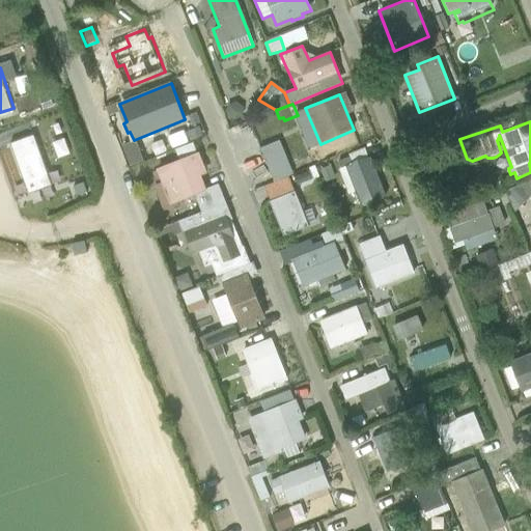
[(123,146),(131,166),(142,161),(136,142),(123,146)]
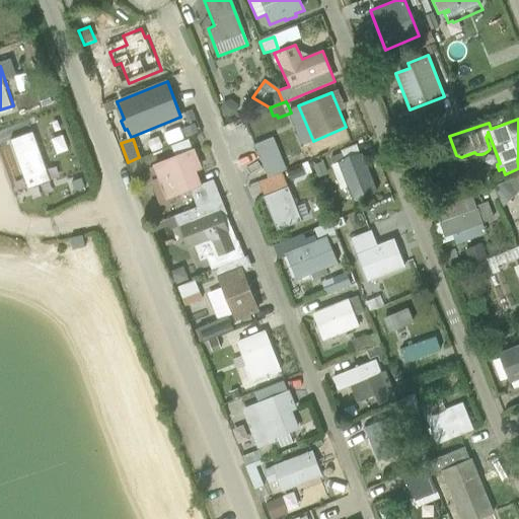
[(352,202),(377,193),(362,153),(359,155),(356,146),(340,152),(341,154),(330,158),(332,164),(331,165),(341,190),(347,188),(349,194),(343,196),(345,202),(351,200),(352,202)]
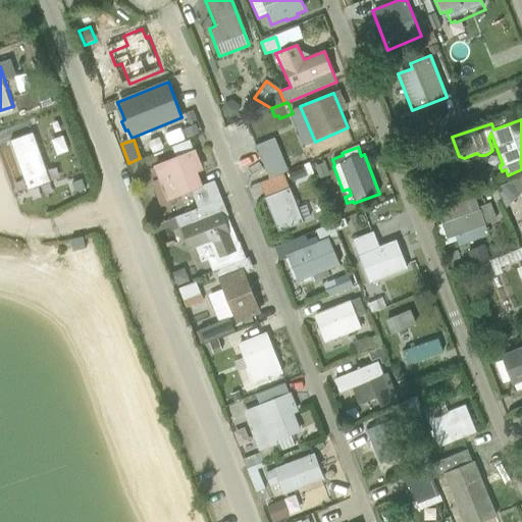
[(214,181),(202,186),(198,173),(203,171),(196,152),(150,170),(164,206),(175,201),(174,199),(191,193),(198,209),(222,200),(214,181)]
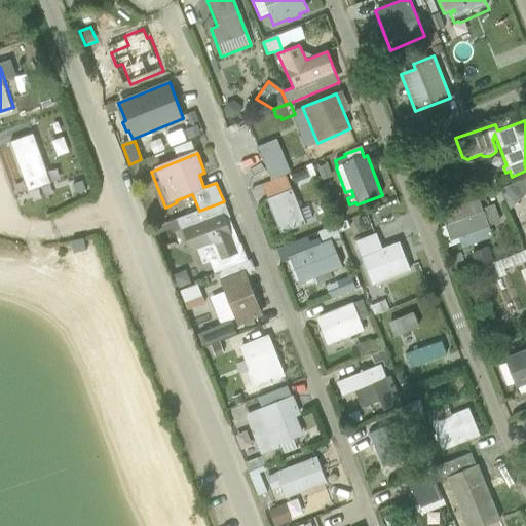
[(267,197),(291,188),(286,176),(262,186),(267,197)]
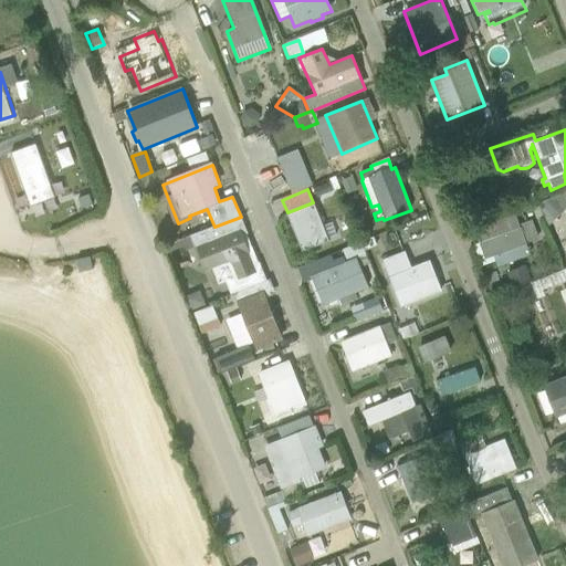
[(565,194),(536,206),(547,228),(565,210),(565,194)]
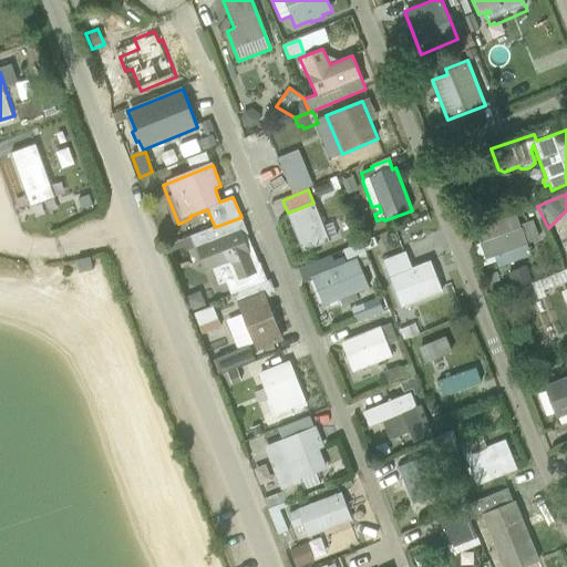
[(287,216),(302,254),(329,243),(328,239),(337,235),(332,224),(323,227),(313,205),(287,216)]
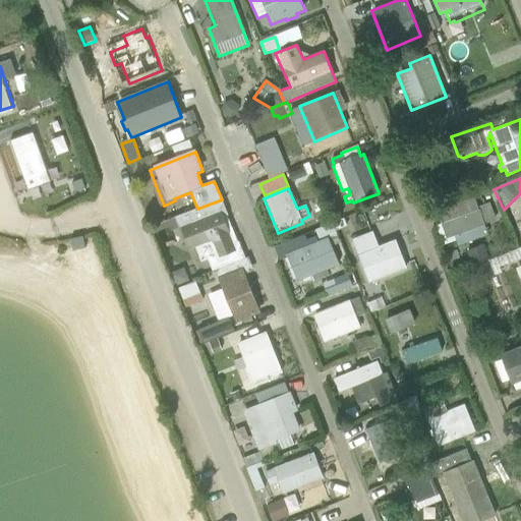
[(216,271),(245,259),(238,241),(237,242),(227,217),(228,216),(222,199),(197,209),(159,224),(161,229),(176,222),(178,228),(180,227),(189,250),(194,248),(200,263),(207,259),(212,273),(216,271)]
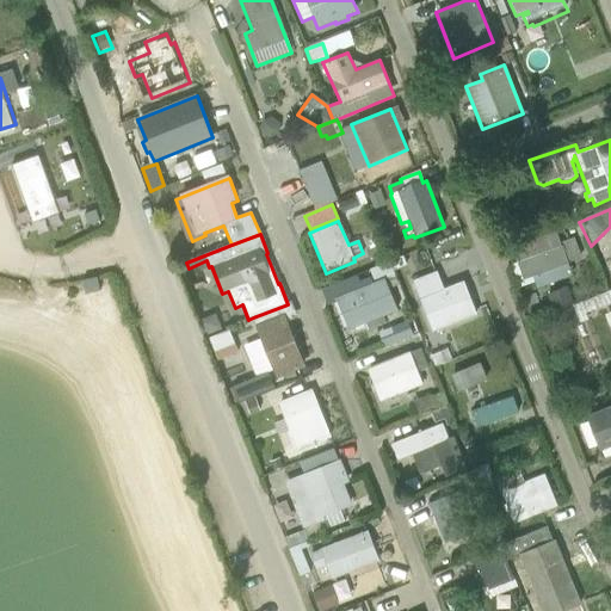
[(572,276),(567,264),(581,259),(574,239),(560,245),(556,234),(512,251),(523,281),(519,283),(522,288),(535,283),(537,289),(572,276)]
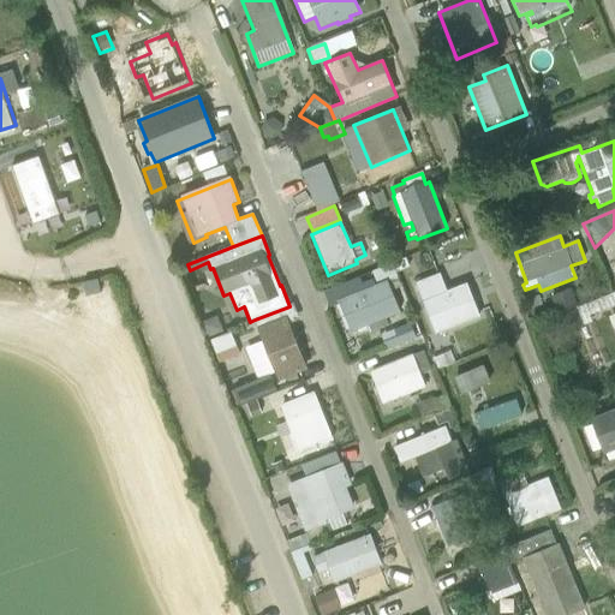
[(386,320),(400,314),(392,292),(401,287),(392,263),(371,272),(377,285),(375,286),(372,281),(360,286),(358,279),(324,292),(329,306),(339,303),(351,334),(368,327),(371,333),(388,327),(386,320)]
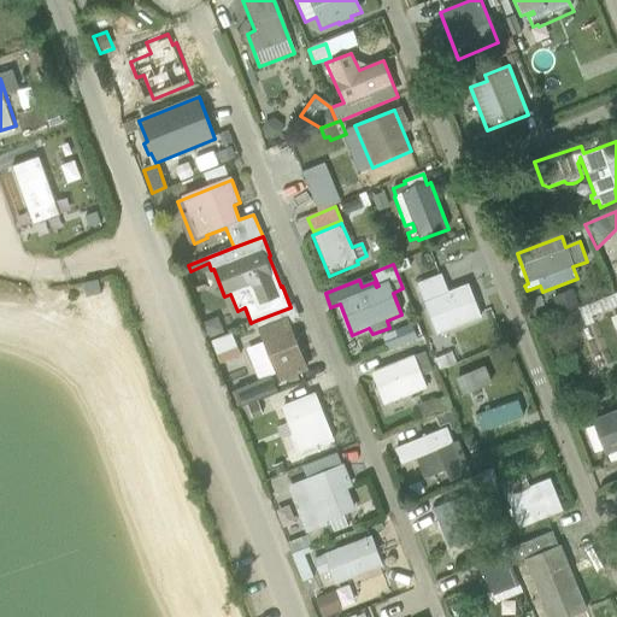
[(448,331),(481,318),(469,285),(448,292),(441,275),(417,285),(436,336),(439,335),(439,336),(441,338),(448,334),(448,331)]
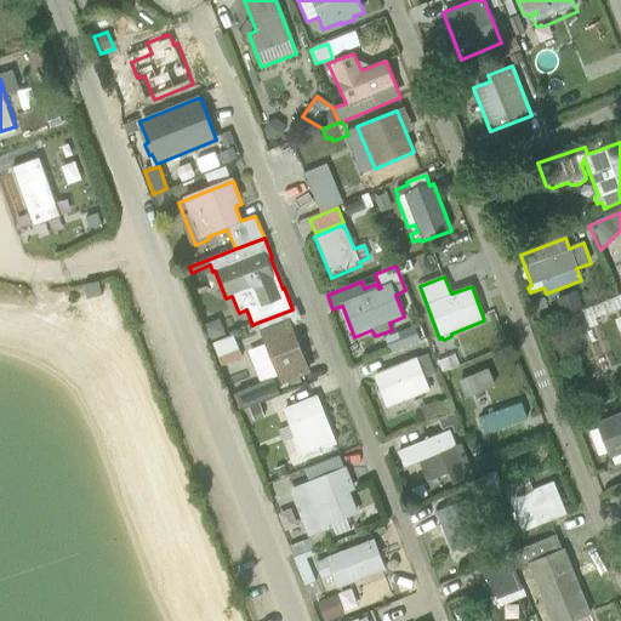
[(563,318),(584,311),(576,291),(556,300),(563,318)]
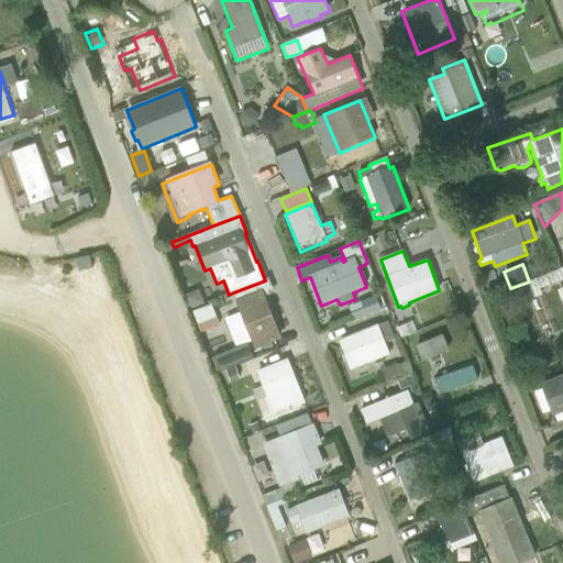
[(254,350),(282,339),(265,297),(274,293),(268,279),(265,280),(233,293),(240,312),(223,319),(235,348),(246,343),(251,342),(254,350)]
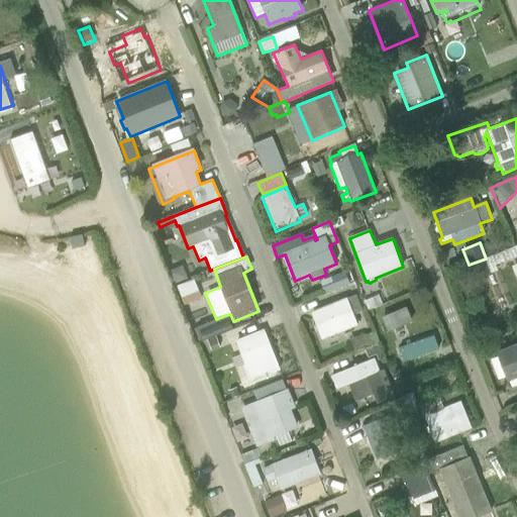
[(476,281),(492,275),(489,269),(498,265),(494,256),(470,266),(476,281)]
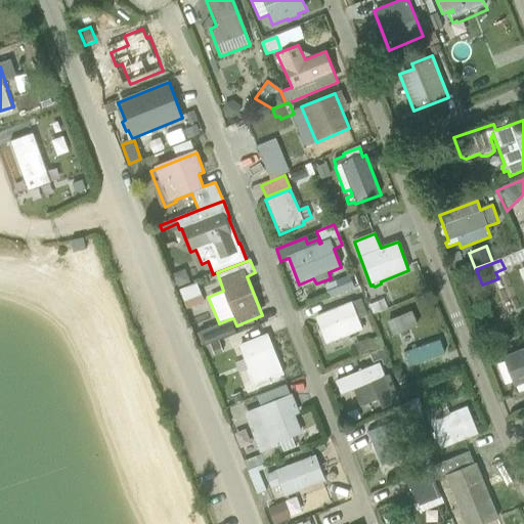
[(331,298),(354,289),(349,275),(334,280),(335,281),(325,286),(331,298)]
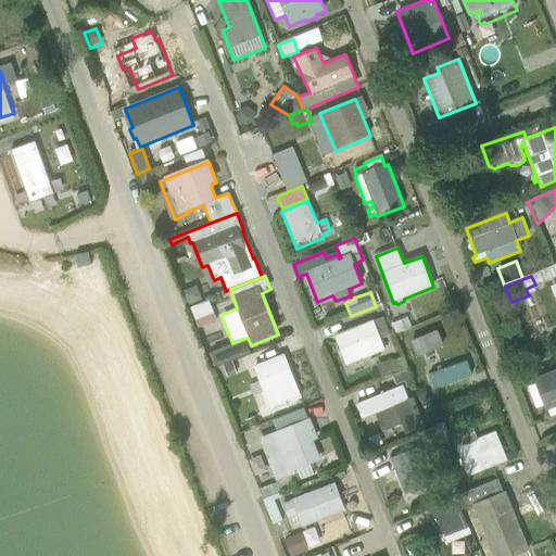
[(194,321),(213,314),(207,301),(190,308),(194,321)]
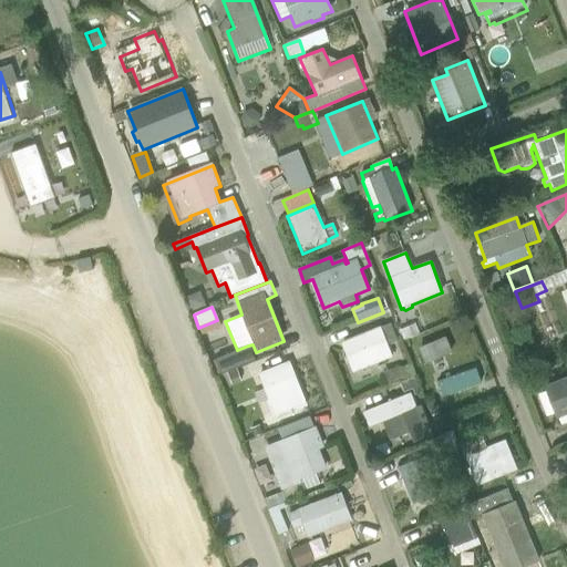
[(353,373),(392,358),(388,346),(398,342),(390,325),(380,328),(380,327),(340,343),(353,373)]
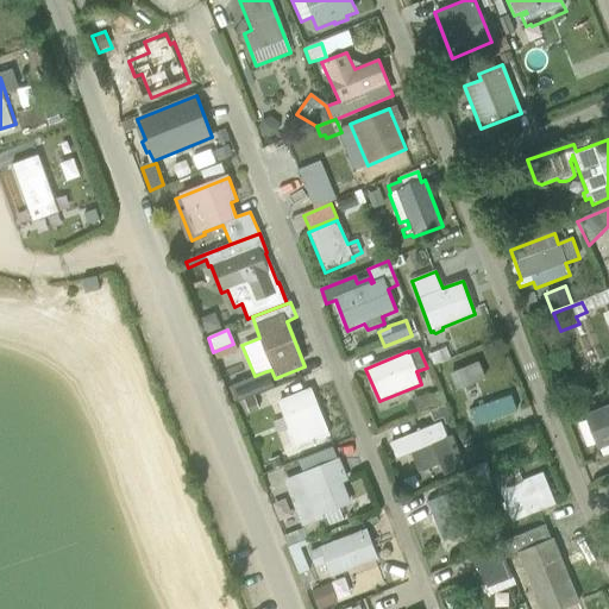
[(456,391),(484,378),(478,363),(450,375),(456,391)]
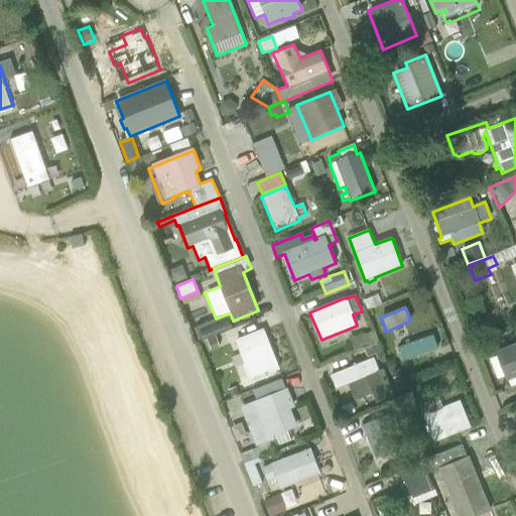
[(231,328),(226,314),(216,318),(196,327),(197,328),(192,329),(198,341),(231,328)]
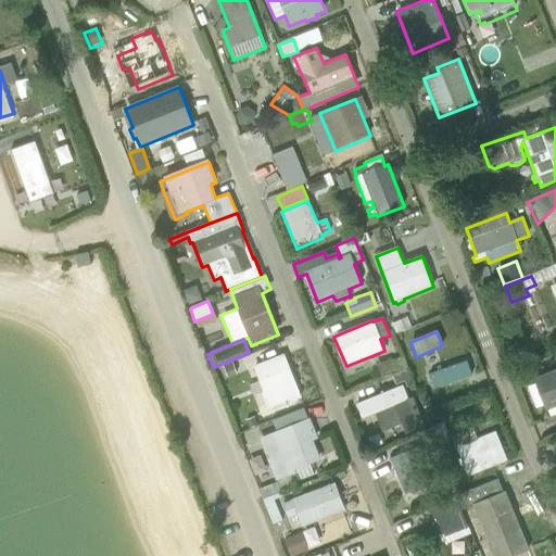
[(269,411),(301,399),(283,355),(252,367),(269,411)]
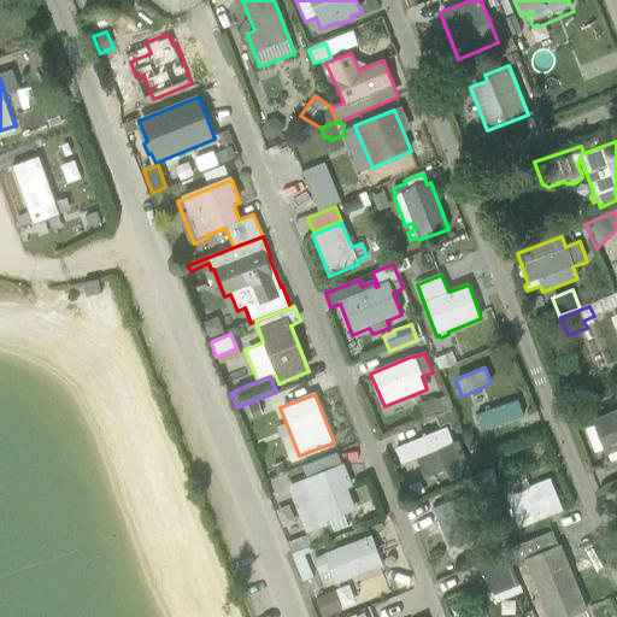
[(440,416),(451,411),(446,398),(434,401),(433,399),(417,405),(422,419),(439,412),(440,416)]
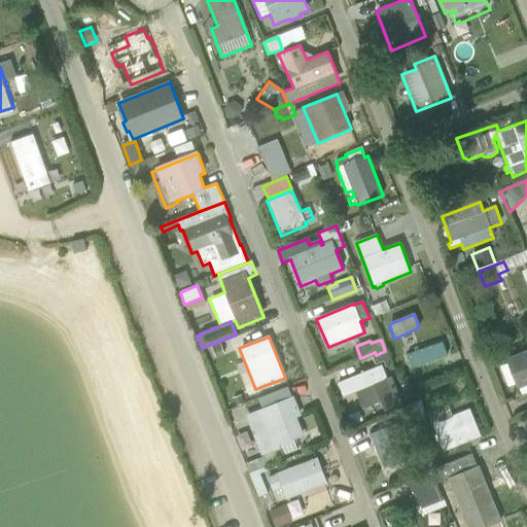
[(412,370),(447,357),(442,343),(407,356),(412,370)]
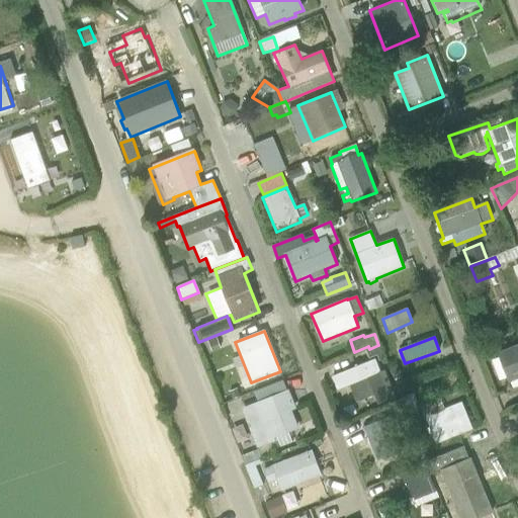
[(508,383),(517,378),(517,343),(496,353),(508,383)]
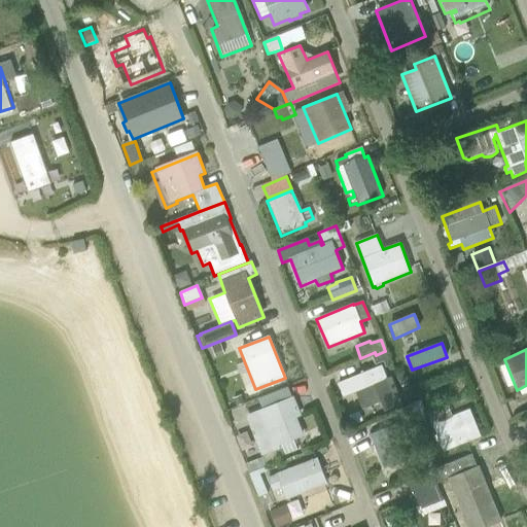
[(390,365),(385,351),(376,355),(372,356),(375,365),(383,362),(385,367),(390,365)]
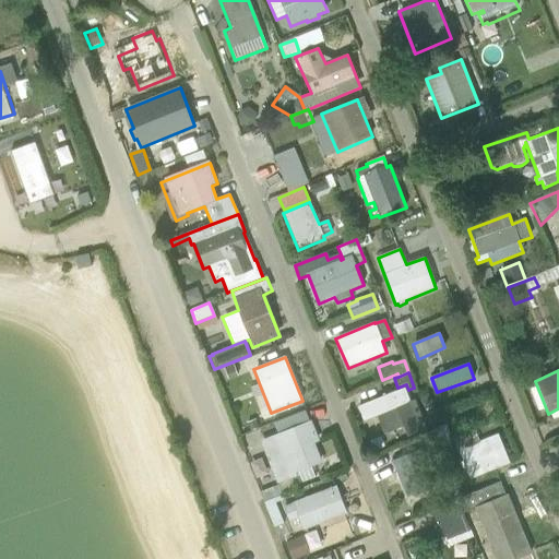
[(407,437),(427,429),(415,401),(411,402),(405,388),(357,406),(363,421),(377,416),(384,435),(403,427),(407,437)]
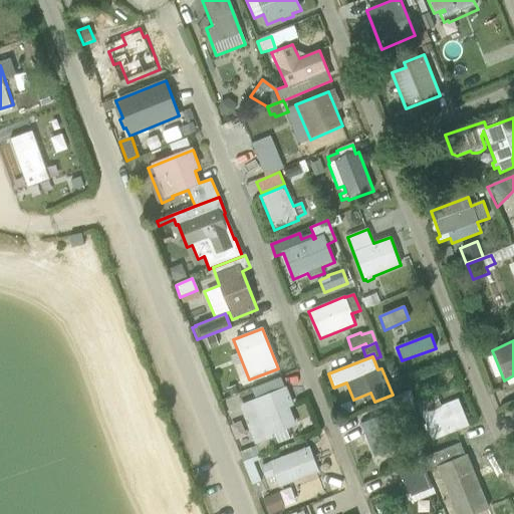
[(293,405),(286,387),(284,388),(280,377),(251,389),(255,399),(239,406),(254,445),(256,444),(259,451),(291,439),(287,429),(296,425),(289,407),(293,405)]
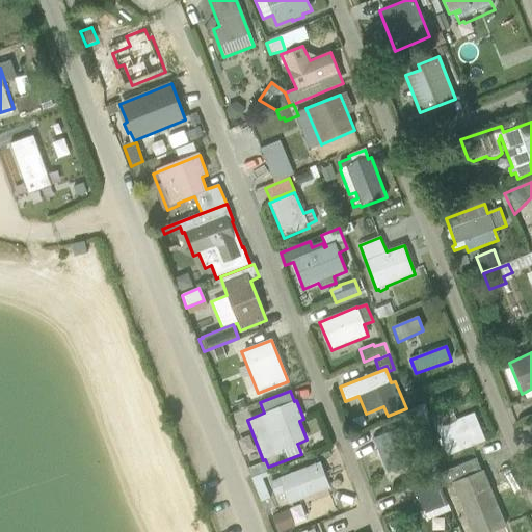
[(431,431),(429,421),(424,405),(414,408),(422,434),(431,431)]
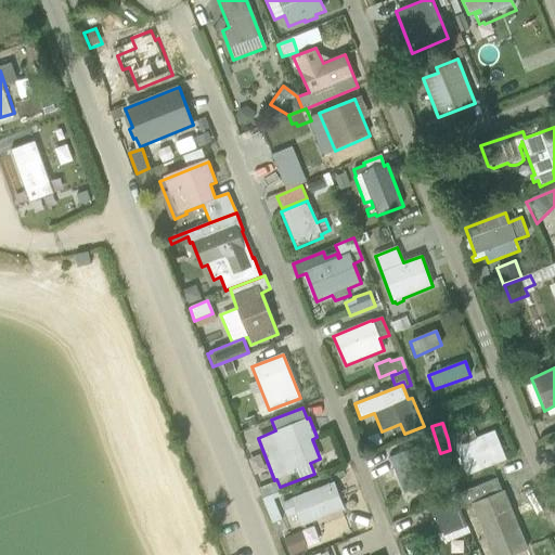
[(466,476),(506,461),(495,431),(476,438),(472,427),(450,436),(466,476)]
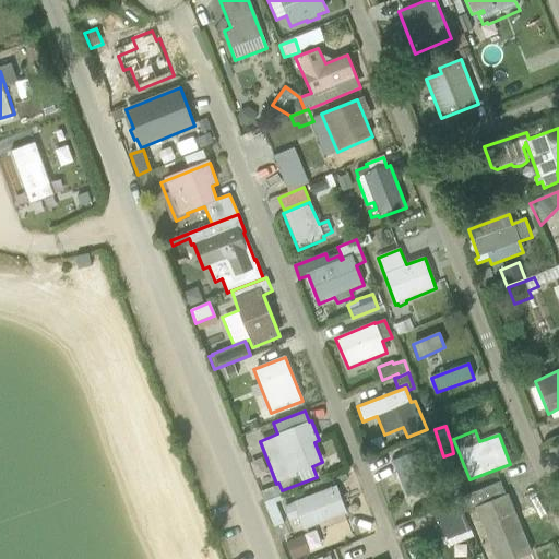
[(406,497),(433,487),(416,441),(385,453),(391,466),(394,465),(406,497)]
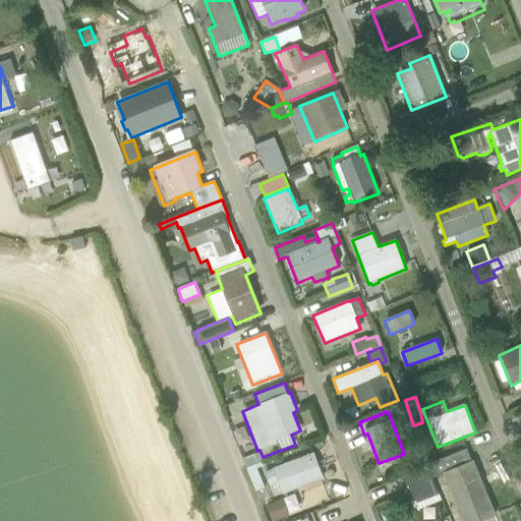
[(460,520),(483,520),(496,516),(473,461),(471,462),(466,450),(428,465),(433,477),(442,474),(460,520)]
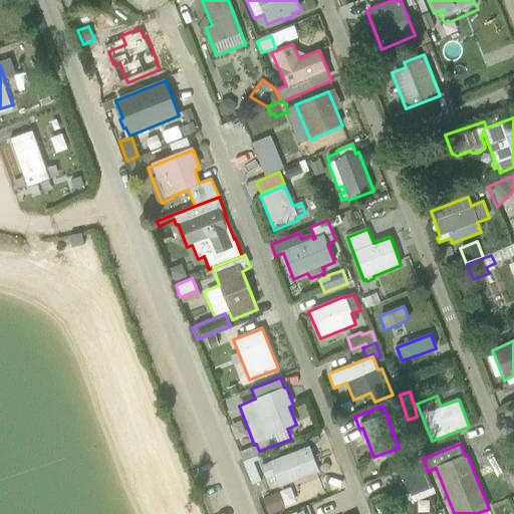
[(318,473),(309,448),(268,462),(278,488),(318,473)]
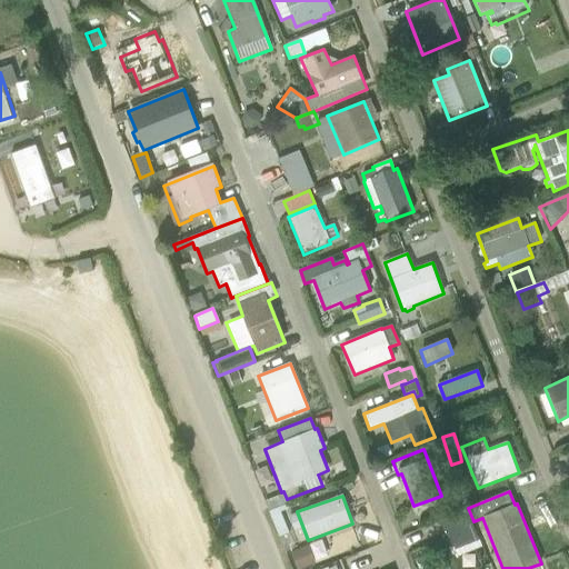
[(453,542),(473,535),(465,512),(443,520),(453,542)]
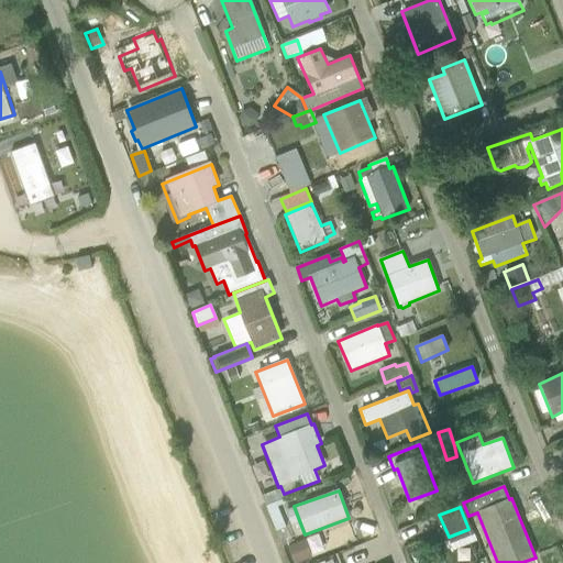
[(291,562),(294,562),(311,556),(305,540),(286,547),(291,562)]
